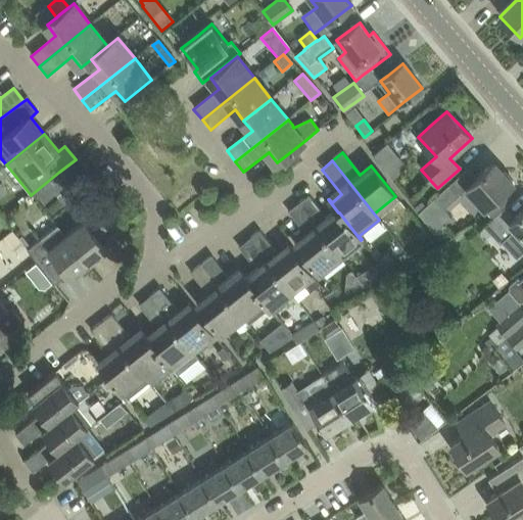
[(476,180),(466,189),(489,216),(492,219),(510,203),(502,194),(510,186),(509,185),(491,166),(476,180)]
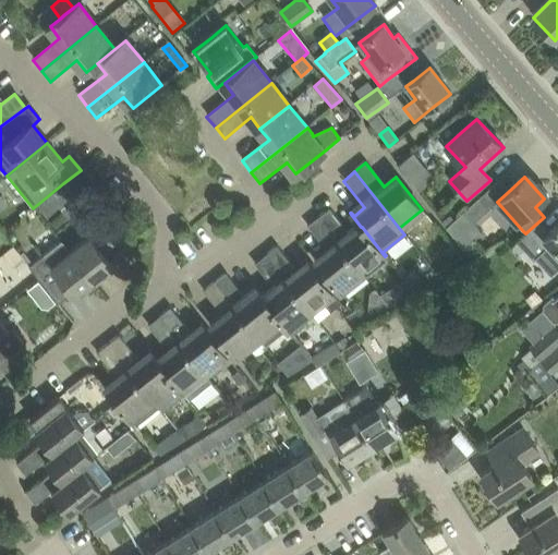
[(490,208),(481,197),(447,229),(463,250),(481,234),(473,226),(490,208)]
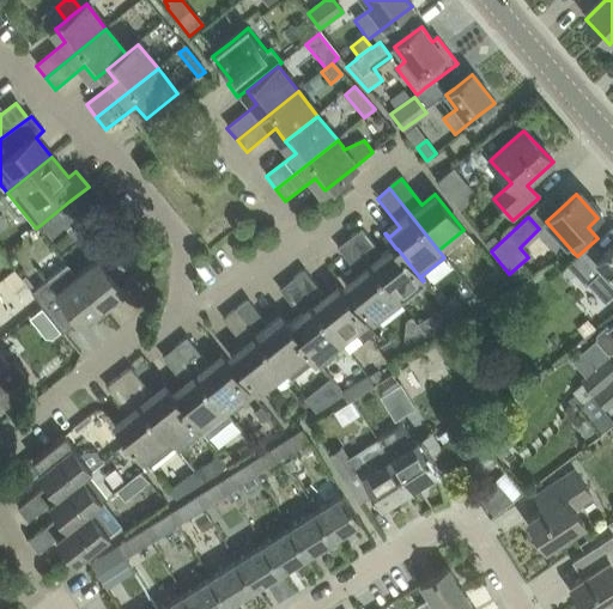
[(396,249),(386,259),(362,230),(350,239),(399,300),(423,281),(398,249),(396,249)]
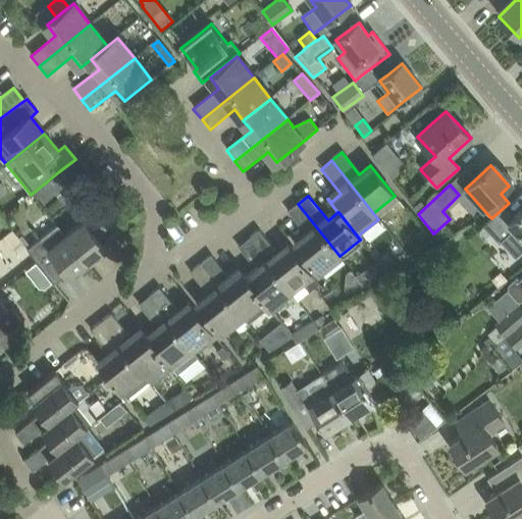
[(340,256),(298,204),(288,212),(307,238),(298,245),(295,242),(294,243),(318,273),(340,256)]
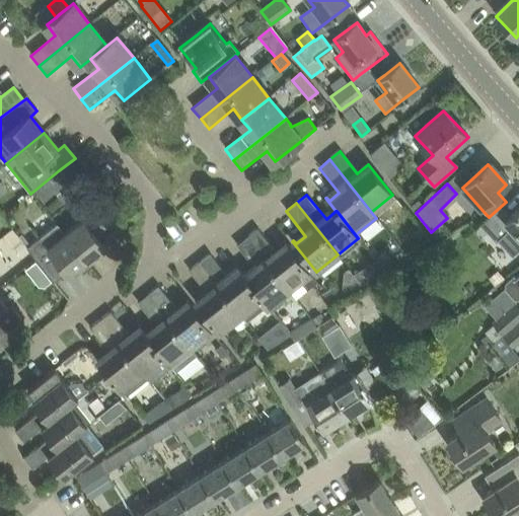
[(498,242),(512,258),(518,250),(518,209),(509,219),(500,209),(480,226),(496,243),(498,242)]
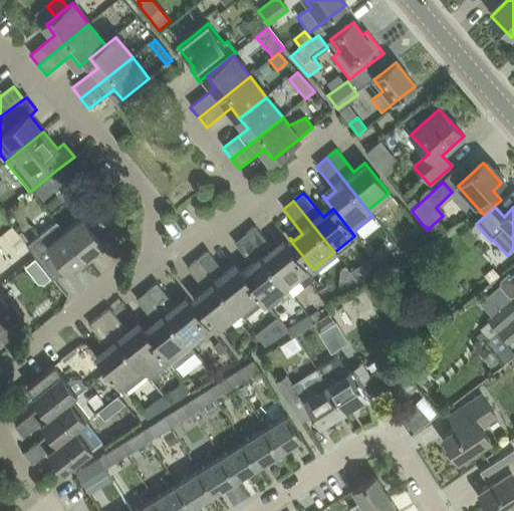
[(66,230),(64,232),(86,260),(104,246),(100,241),(107,236),(96,223),(101,219),(93,208),(83,216),(81,218),(66,230)]
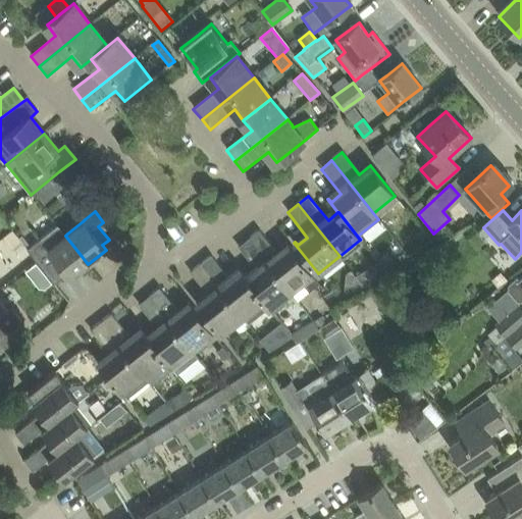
[(70,278),(88,264),(65,236),(57,226),(27,251),(54,284),(67,274),(70,278)]
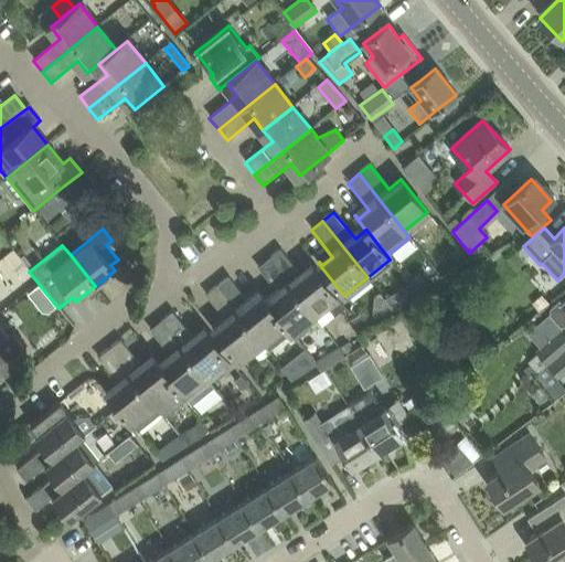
[(269,258),(315,316),(327,306),(334,316),(345,307),(310,264),(310,265),(312,268),(301,277),(280,250),(269,258)]
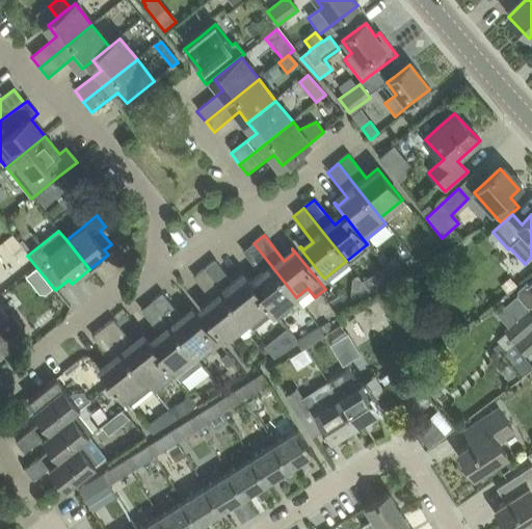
[(287,306),(296,297),(254,243),(242,253),(263,278),(253,286),(251,287),(267,307),(274,315),(274,314),(278,319),(290,311),(287,306)]
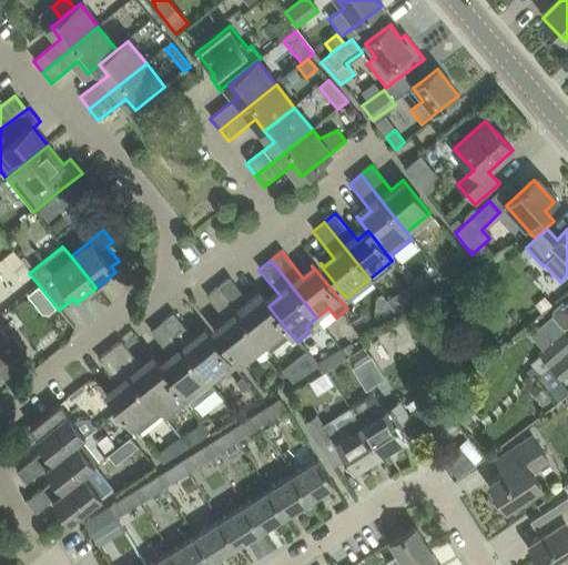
[(27,274),(17,282),(26,294),(37,285),(27,274)]
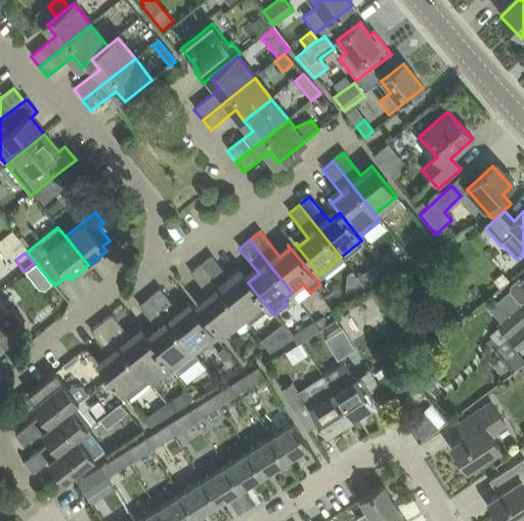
[(270,310),(263,302),(248,283),(249,281),(239,270),(239,271),(242,274),(231,283),(212,257),(202,265),(243,317),(250,327),(270,310)]
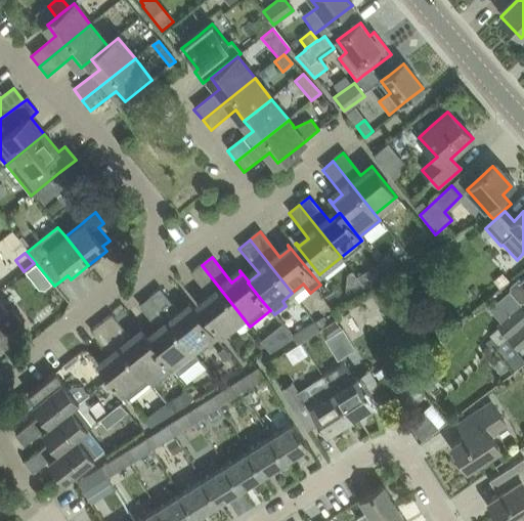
[(388,274),(384,268),(381,263),(357,277),(365,288),(388,274)]
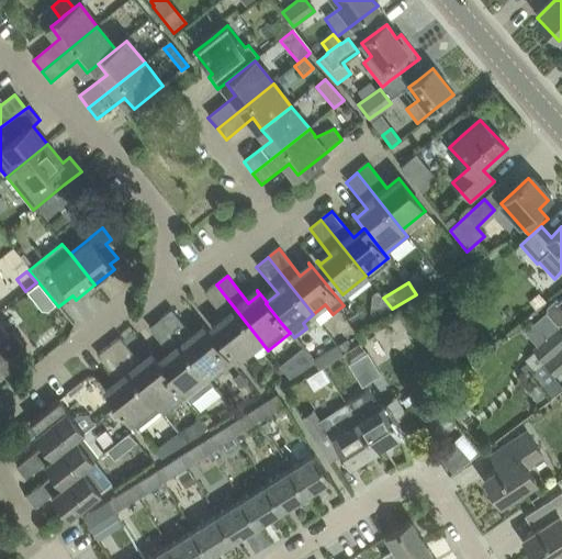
[(216,284),(204,293),(226,321),(215,330),(212,326),(211,326),(237,359),(260,341),(216,284)]
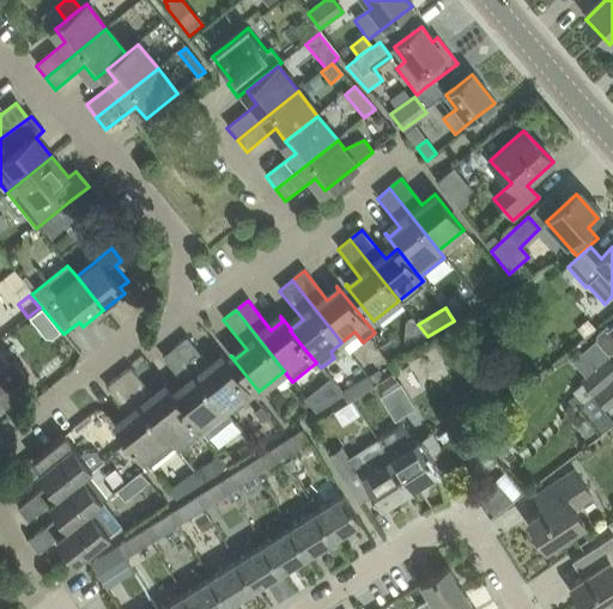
[(480,310),(466,318),(473,330),(487,321),(480,310)]
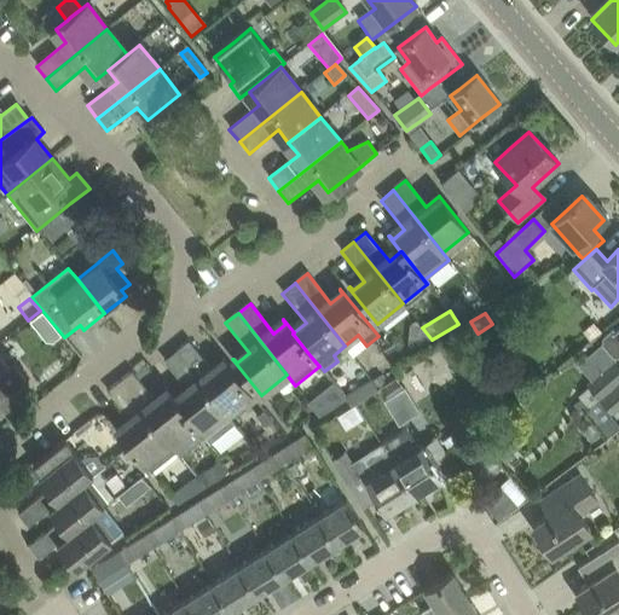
[(42,314),(30,323),(39,332),(50,323),(42,314)]
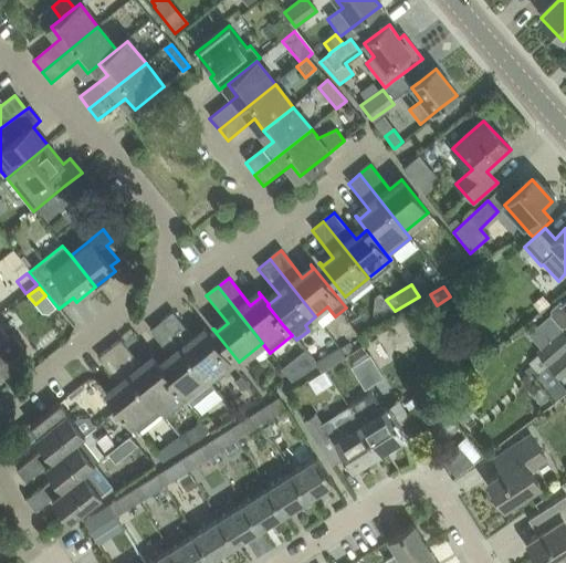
[(386,300),(385,301),(380,294),(375,299),(373,315),(376,322),(395,311),(386,300)]
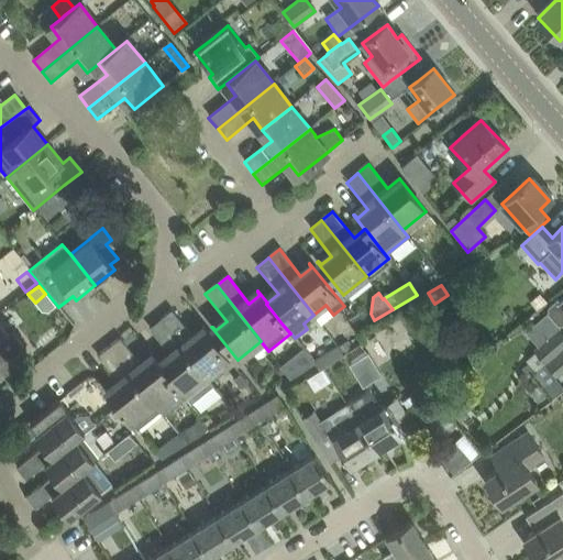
[(539,296),(530,304),(537,311),(547,304),(539,296)]
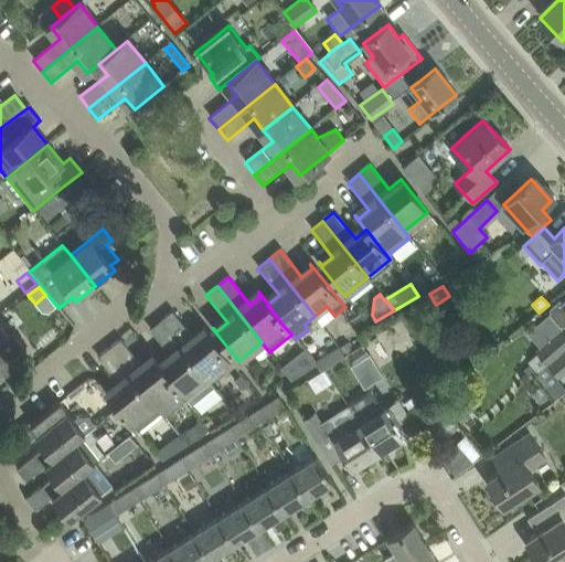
[(550,315),(528,335),(541,349),(561,331),(561,326),(564,326),(564,325),(564,301),(562,305),(558,301),(550,310),(550,315)]
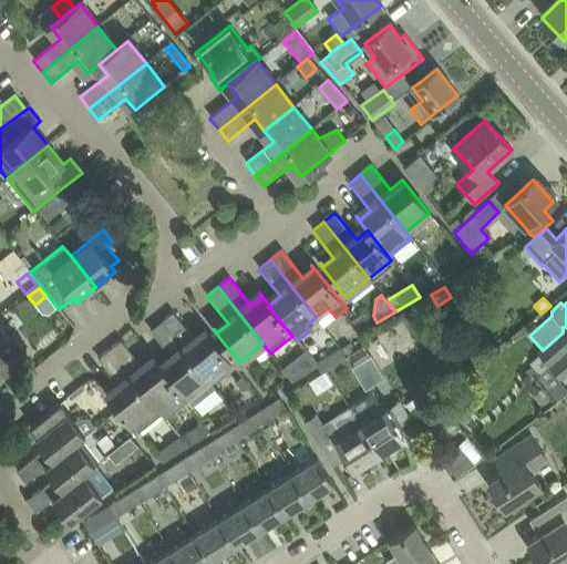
[(208,380),(232,361),(204,329),(203,329),(206,334),(195,341),(173,314),(162,322),(208,380)]
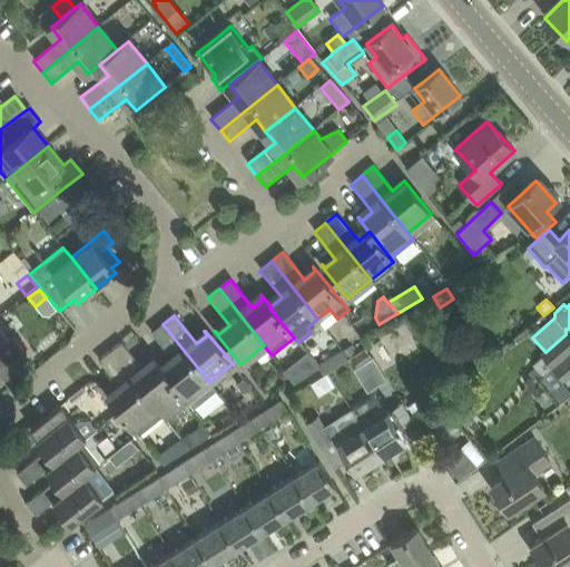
[(369,316),(354,325),(360,335),(361,334),(363,333),(374,326),(369,316)]
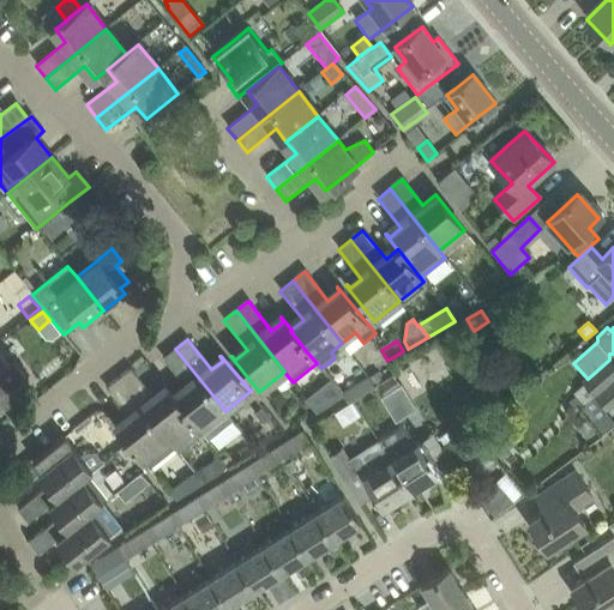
[(233,421),(226,411),(175,349),(162,358),(187,390),(175,398),(174,399),(199,430),(200,432),(203,434),(208,440),(233,421)]
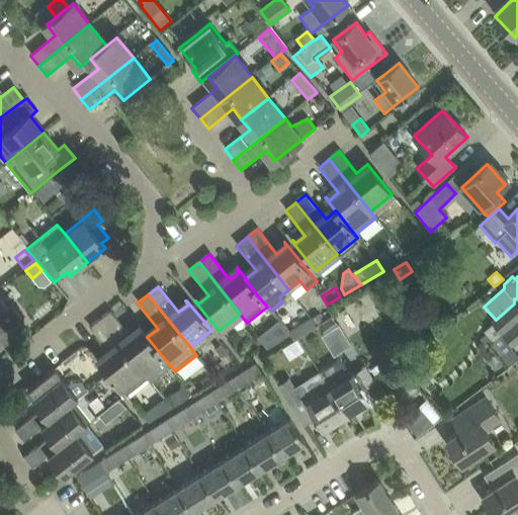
[(2,302),(0,298),(0,335),(21,319),(11,307),(8,309),(2,302)]
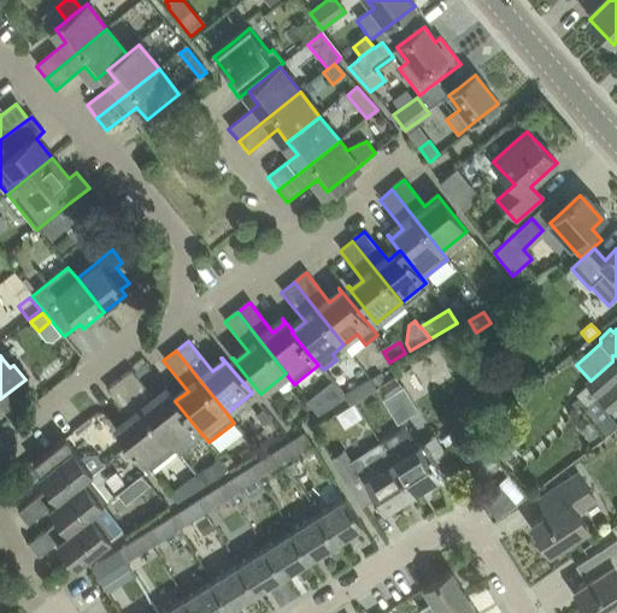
[(579,399),(587,407),(616,381),(616,367),(612,361),(591,381),(586,384),(586,385),(576,395),(579,399)]
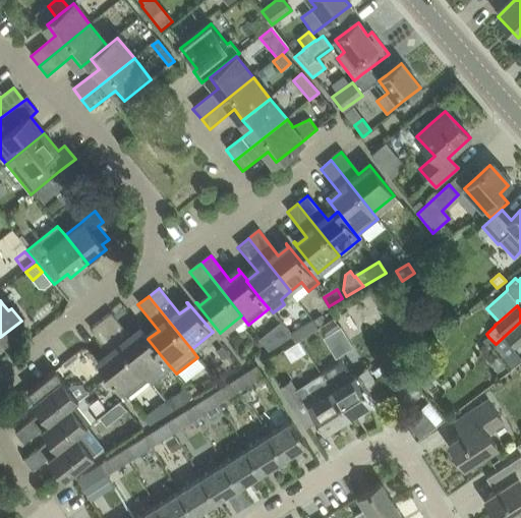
[(131,339),(111,313),(101,322),(142,375),(151,385),(172,368),(170,366),(169,365),(148,339),(149,338),(139,328),(141,332),(131,339)]
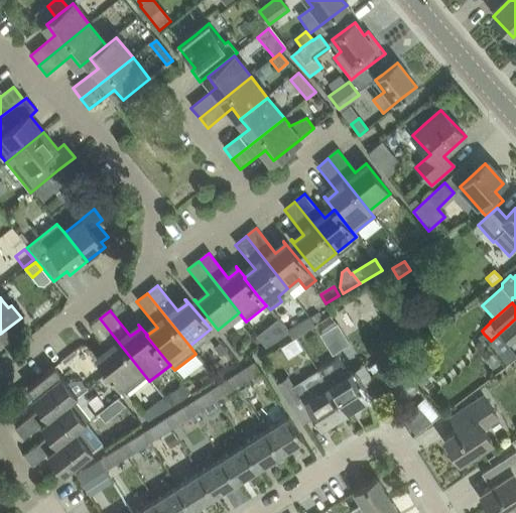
[(317,314),(310,318),(314,325),(321,321),(317,314)]
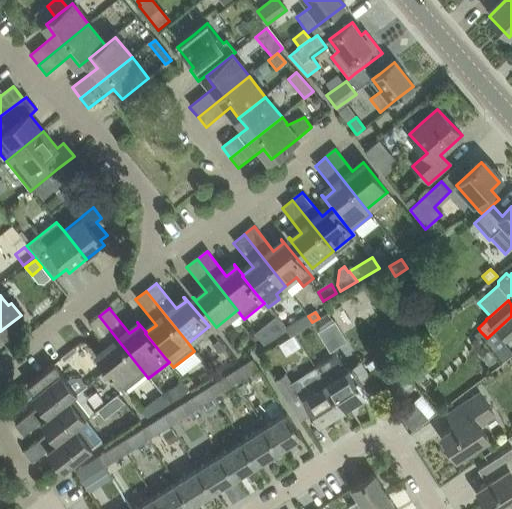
[(328,314),(316,321),(322,330),(317,333),(330,352),(347,342),(334,322),(334,323),(330,316),(328,314)]
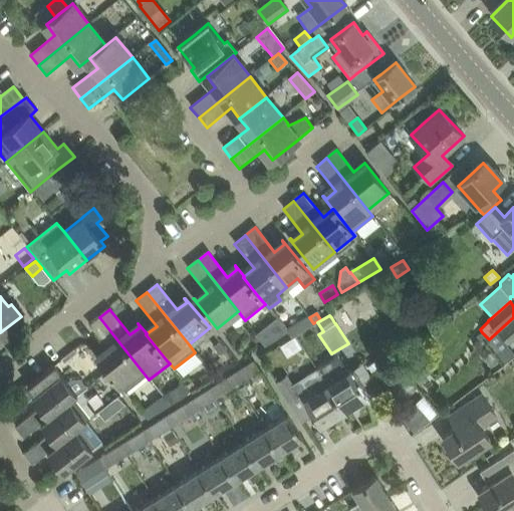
[(99,317),(88,325),(109,351),(99,358),(96,355),(96,356),(129,397),(149,379),(141,369),(99,317)]
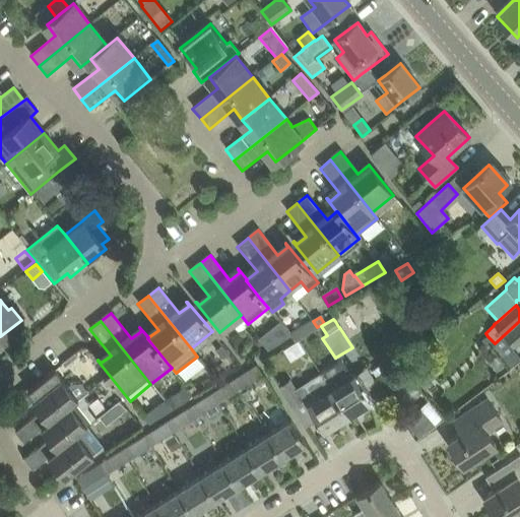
[(519,321),(495,343),(492,346),(510,369),(519,361),(512,351),(515,348),(519,343),(519,321)]
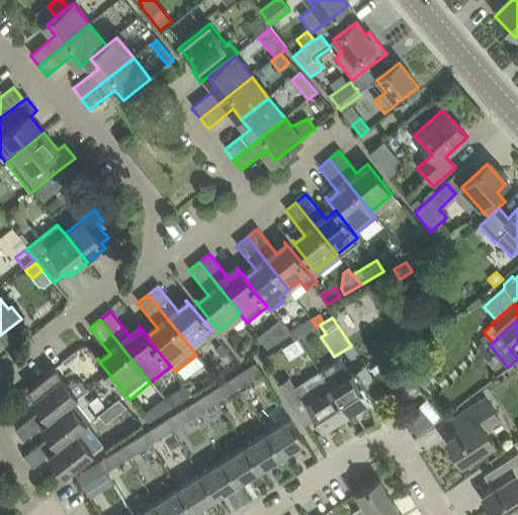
[(299,326),(288,334),(293,342),(305,335),(299,326)]
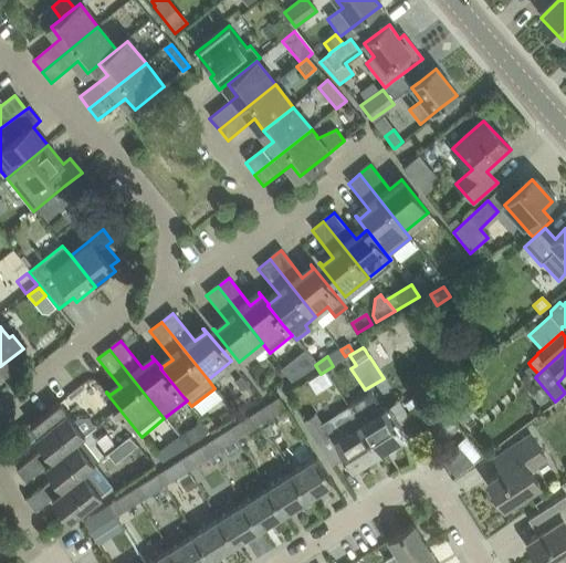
[(531,366),(524,373),(531,381),(535,377),(538,374),(531,366)]
